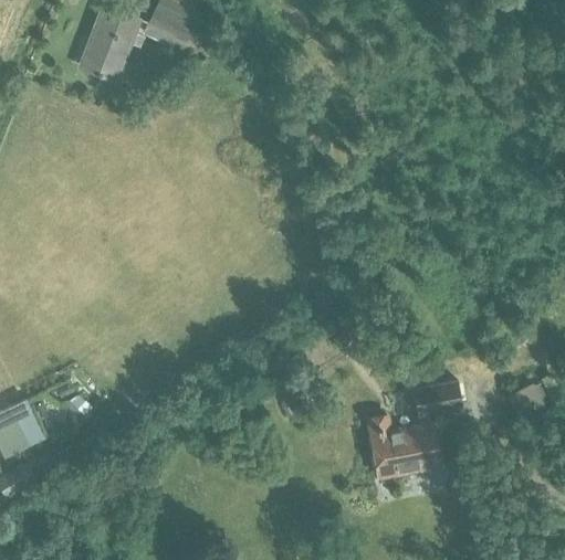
[(200,33),(207,19),(199,13),(189,0),(160,0),(145,35),(181,54),(194,30),(200,33)]
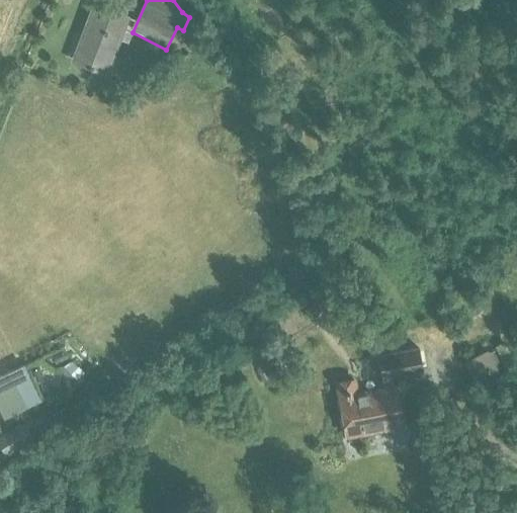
[(74,66),(103,78),(126,19),(92,5),(78,39),(83,41),(74,66)]
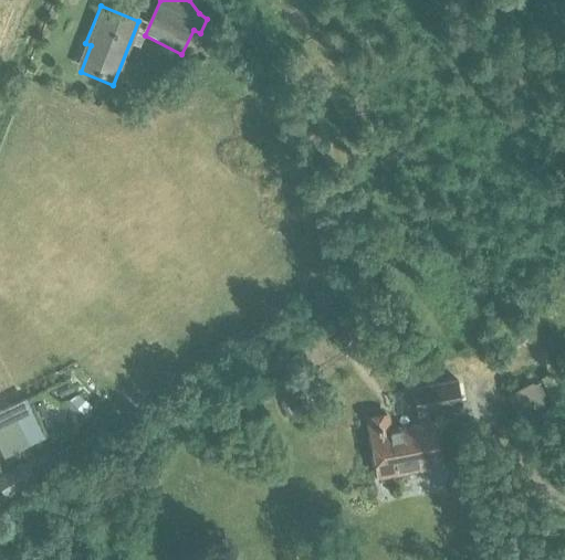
[(523,419),(552,405),(540,381),(511,394),(523,419)]
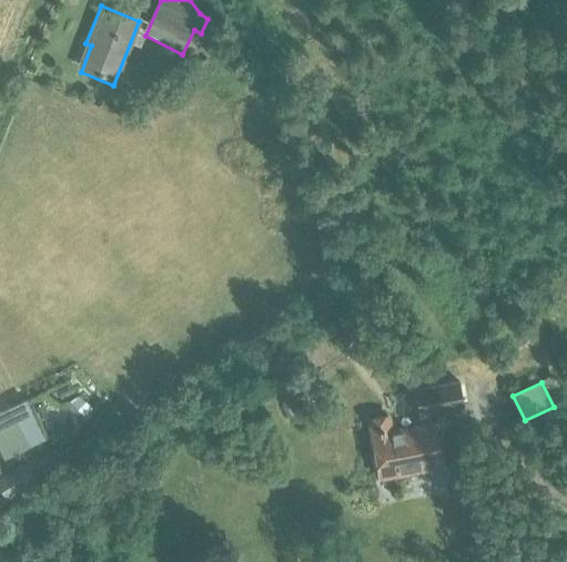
[(459,384),(415,391),(422,427),(391,432),(388,419),(370,422),(380,481),(442,470),(432,426),(431,417),(464,410),(459,384)]
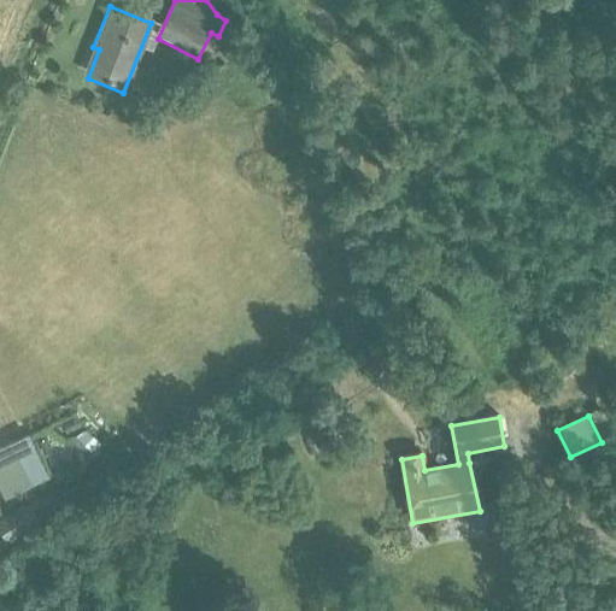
[(0,450),(0,485),(24,473),(11,445),(0,450)]
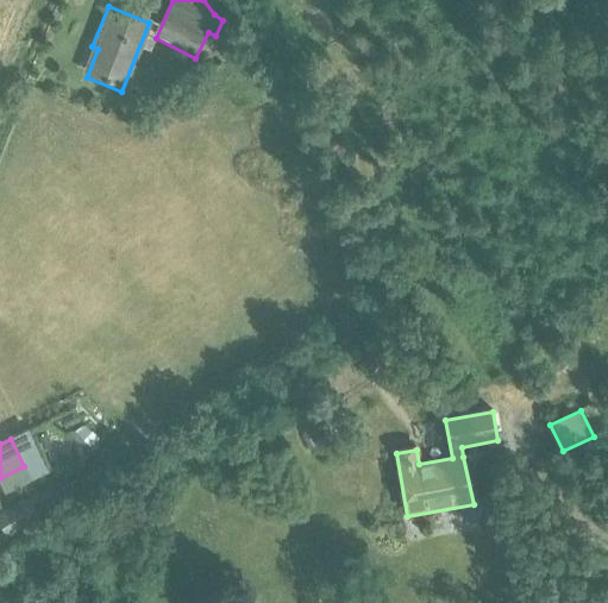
[(29,502),(0,519),(0,526),(10,541),(41,522),(29,502)]
